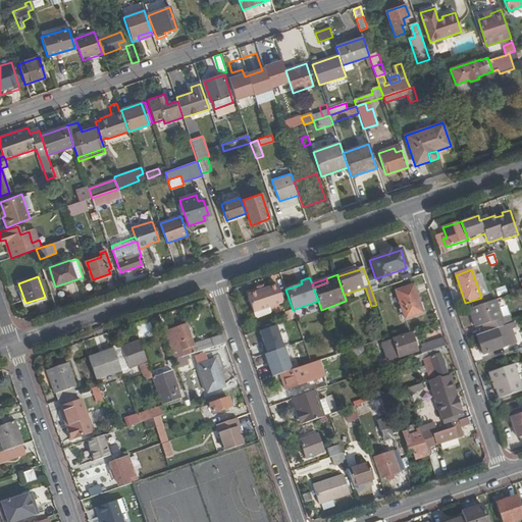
[(253,313),(269,308),(283,303),(277,285),(258,292),(258,294),(248,297),(253,313)]
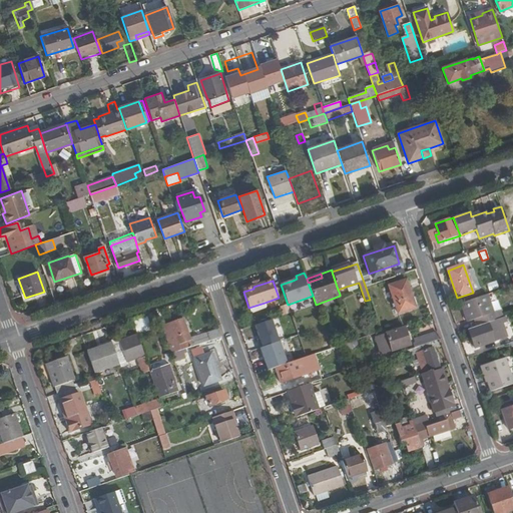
[(414,309),(405,281),(388,287),(397,314),(414,309)]
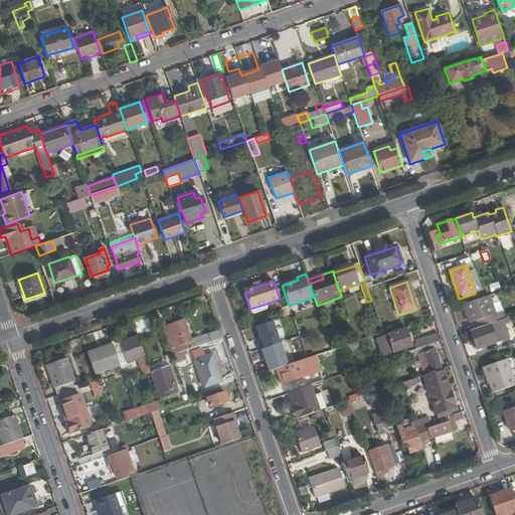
[(359,290),(357,285),(347,288),(349,293),(359,290)]
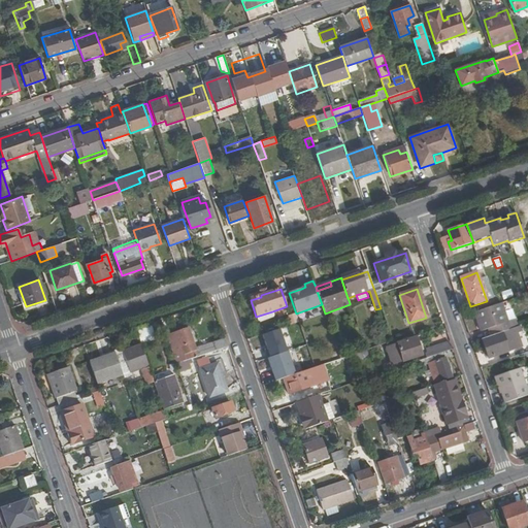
[(501,333),(509,330),(501,304),(473,314),(481,332),(488,330),(491,329),(493,336),(501,333)]
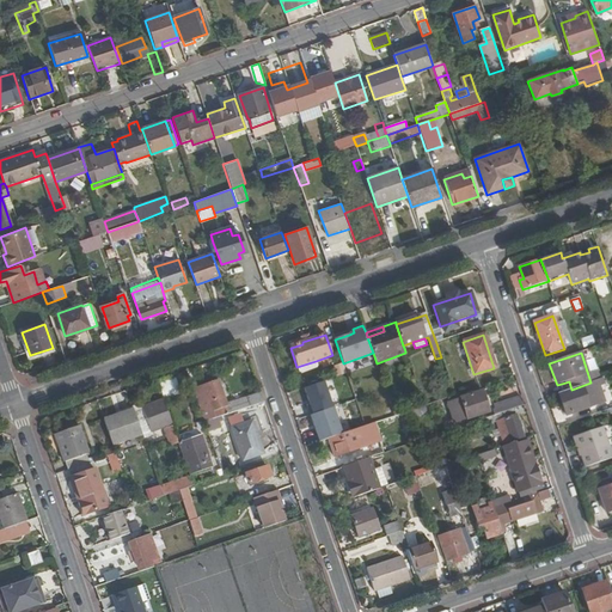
[(318,367),(316,361),(297,367),(299,373),(318,367)]
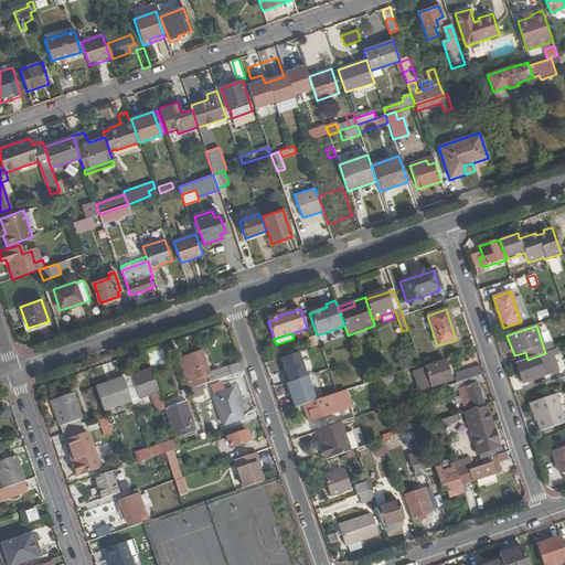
[(319,344),(317,338),(309,341),(311,348),(319,344)]
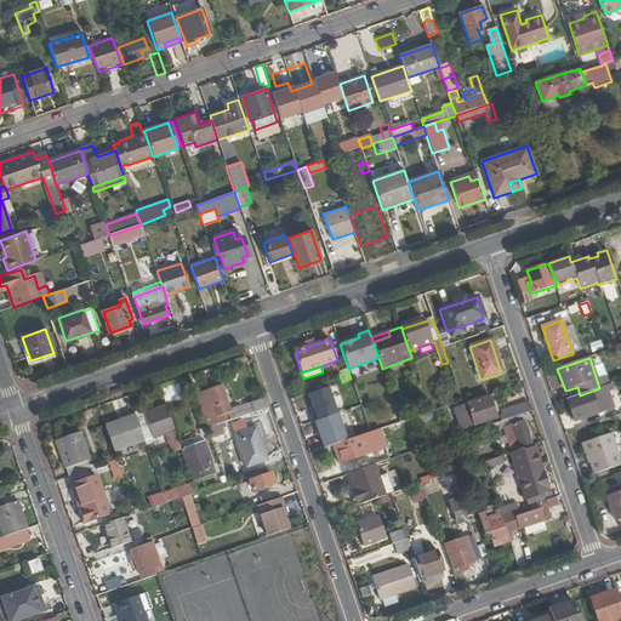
[(246,374),(238,375),(240,387),(249,386),(246,374)]
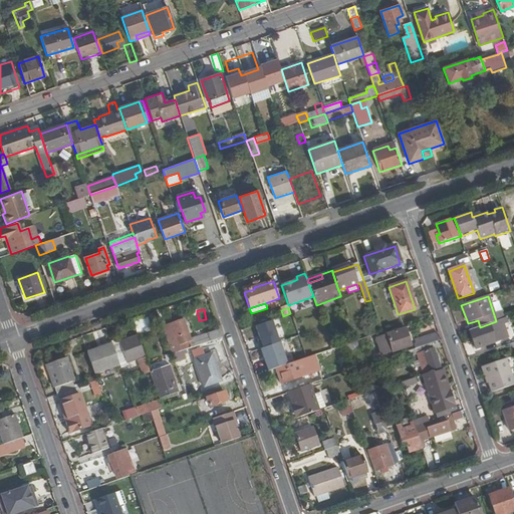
[(333,330),(345,327),(342,317),(325,322),(327,332),(333,330)]
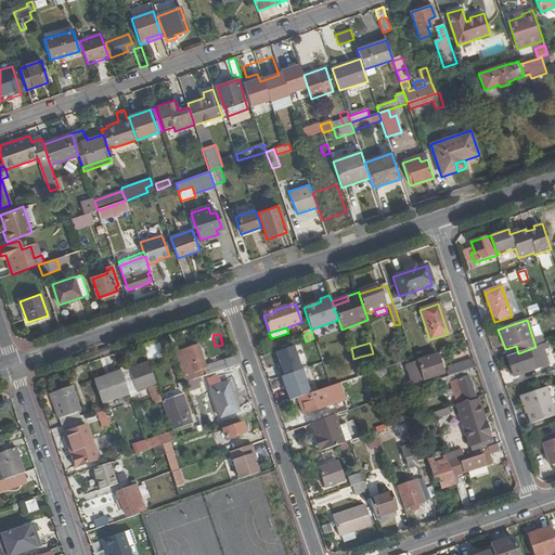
[(145,348),(150,360),(163,355),(158,344),(145,348)]
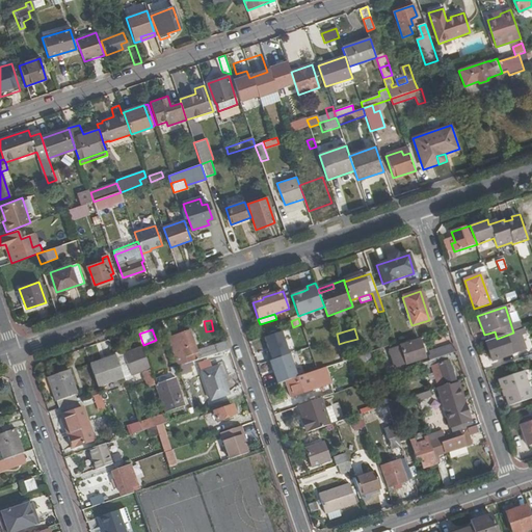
[(283,330),(263,337),(270,358),(290,352),(283,330)]
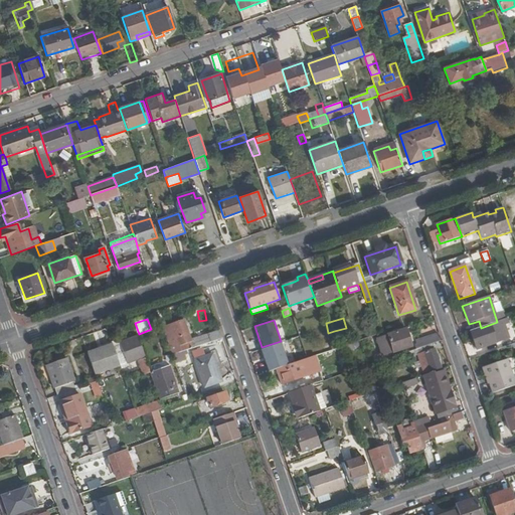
[(172,330),(164,332),(172,356),(222,339),(219,331),(205,336),(191,340),(184,321),(170,326),(172,330)]
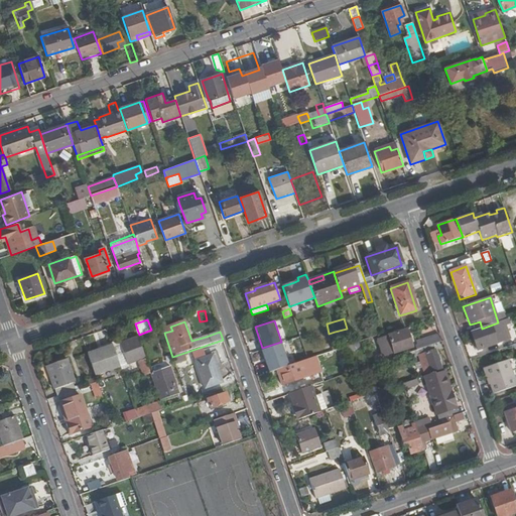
[(496,344),(490,326),(482,329),(479,330),(471,333),(478,350),(496,344)]
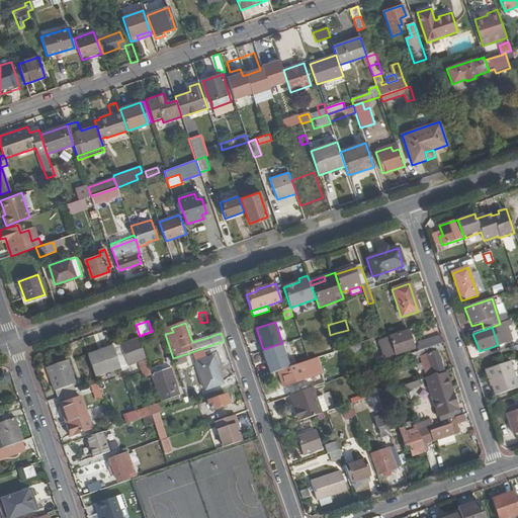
[(381,341),(387,358),(414,349),(408,332),(381,341)]
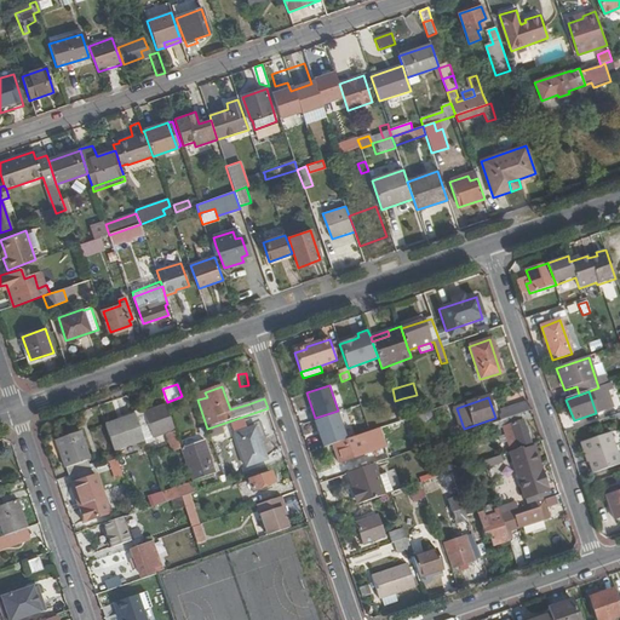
[(504,420),(517,415),(532,411),(528,402),(500,412),(504,420)]
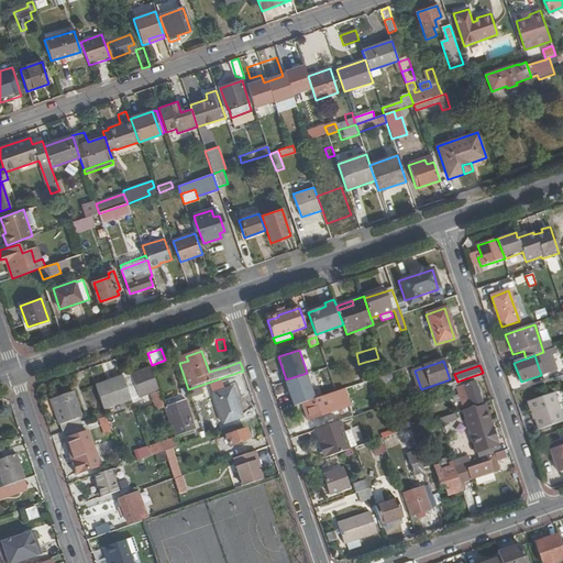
[(130,371),(121,374),(122,377),(131,400),(132,405),(141,401),(140,396),(151,393),(157,409),(164,407),(151,370),(131,375),(130,371)]
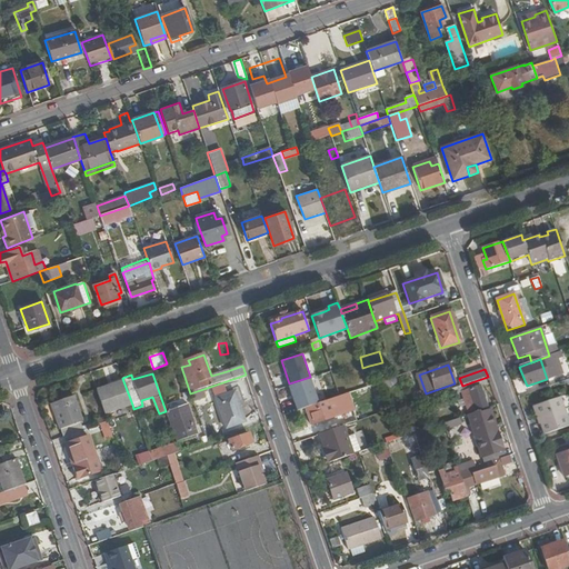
[(318,401),(310,377),(289,383),(298,408),(318,401)]
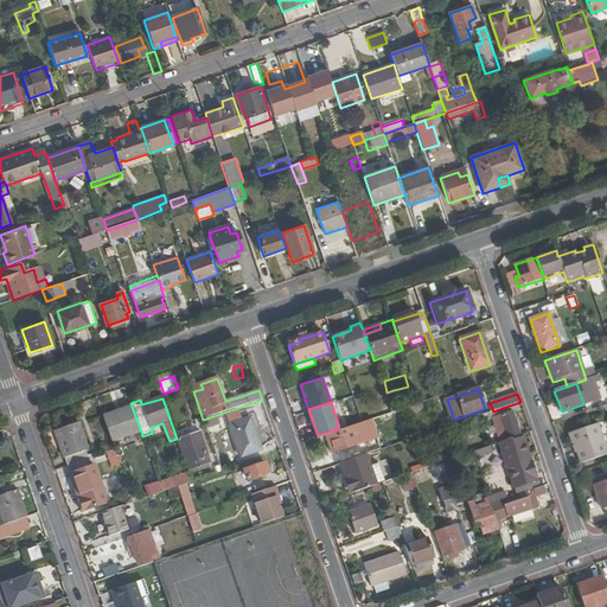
[(406,408),(408,414),(426,408),(423,402),(421,403),(406,408)]
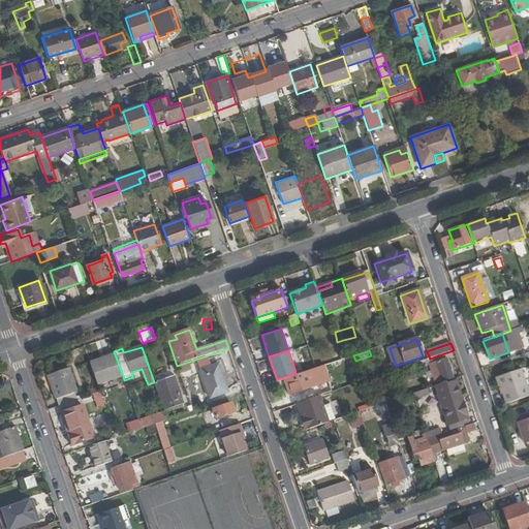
[(115,354),(90,363),(97,384),(123,376),(115,354)]
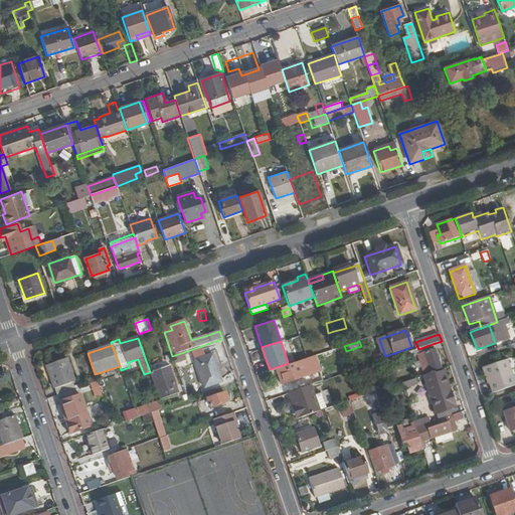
[(418,349),(402,355),(404,360),(417,355),(423,374),(440,368),(434,349),(432,350),(430,345),(418,349)]
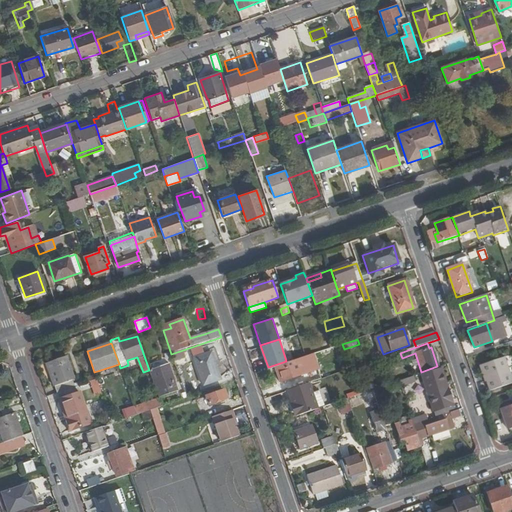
[(191,350),(194,359),(201,357),(198,348),(191,350)]
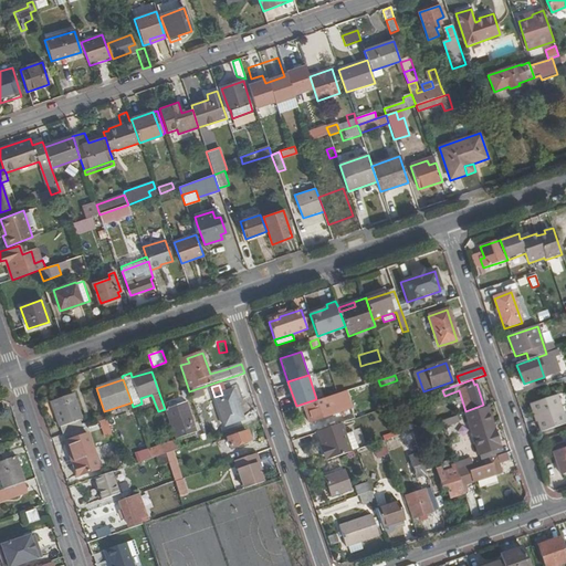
[(222,395),(215,397),(224,427),(243,420),(233,390),(222,395)]
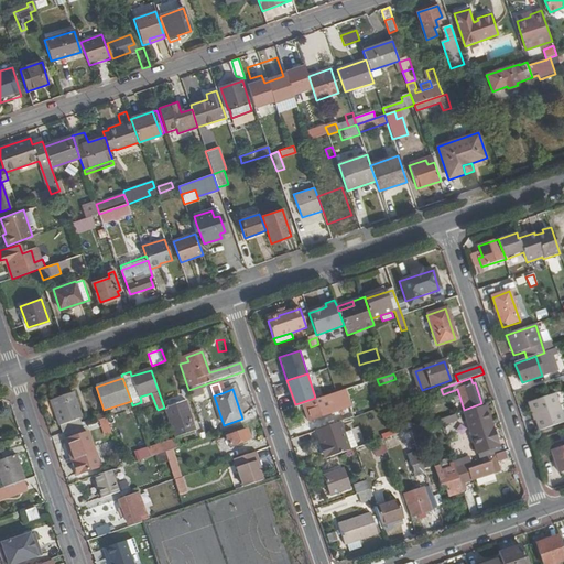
[(340,423),(354,419),(345,394),(347,393),(346,390),(336,393),(302,405),(307,422),(334,412),(338,424),(340,423)]
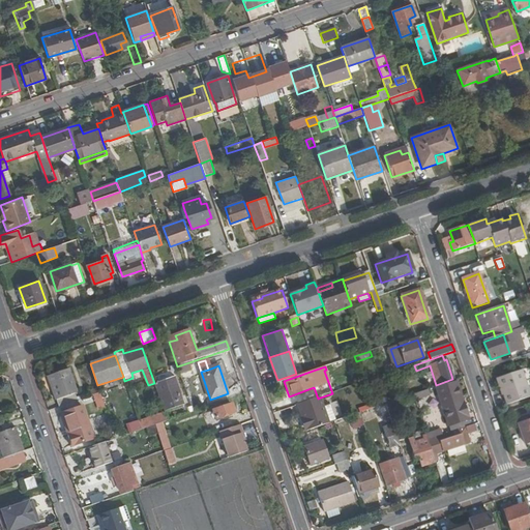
[(48,376),(58,407),(82,399),(71,367),(48,376)]
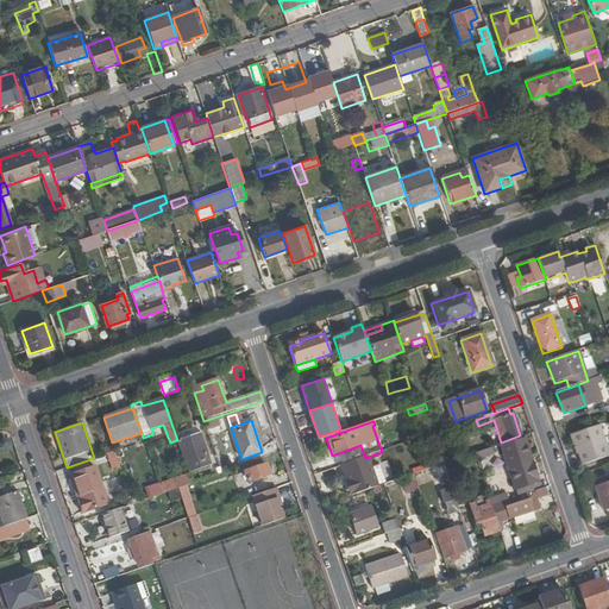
[(573,435),(583,465),(608,457),(608,452),(601,427),(573,435)]
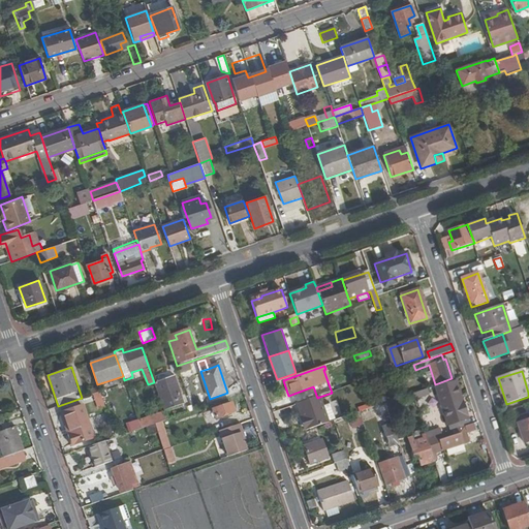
[(174,375),(154,382),(163,410),(183,404),(174,375)]
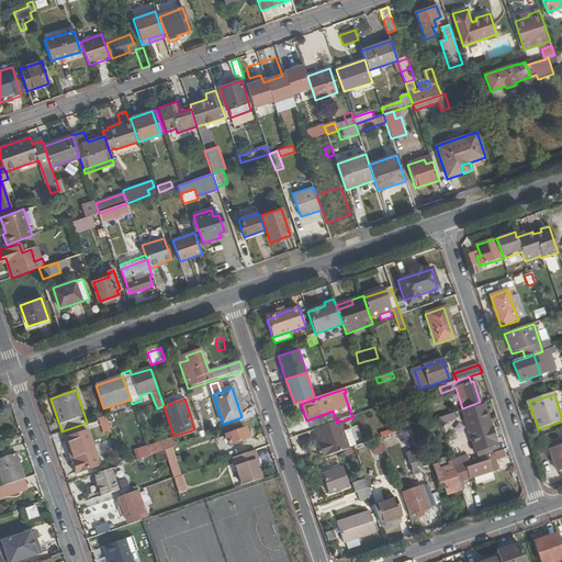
[(483,403),(462,409),(476,452),(497,445),(483,403)]
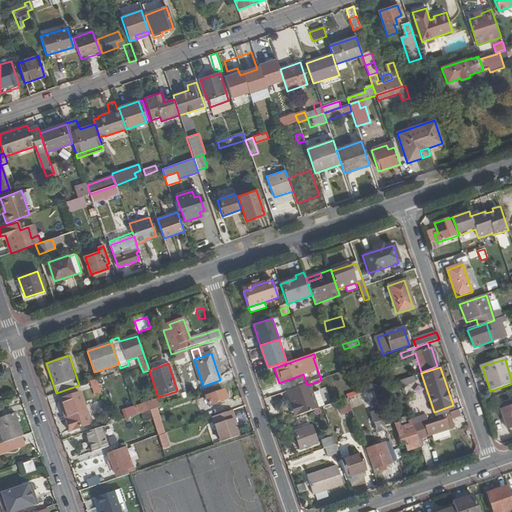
[(411,377),(397,382),(398,386),(412,382),(411,377)]
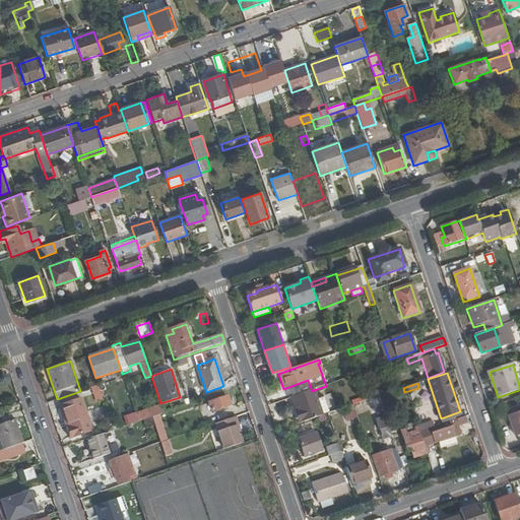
[(103,400),(98,385),(91,388),(96,402),(103,400)]
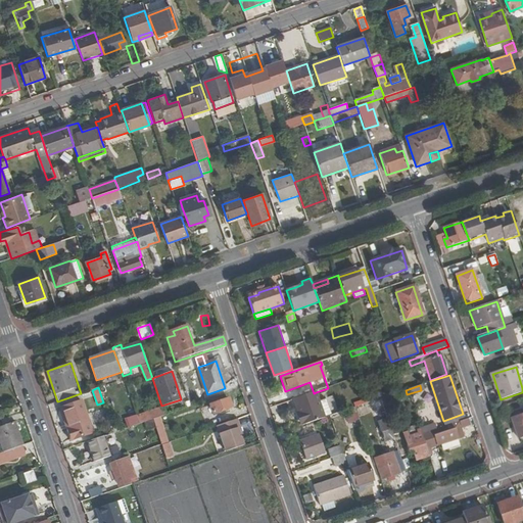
[(325,418),(319,402),(316,392),(314,393),(292,400),(301,426),(325,418)]
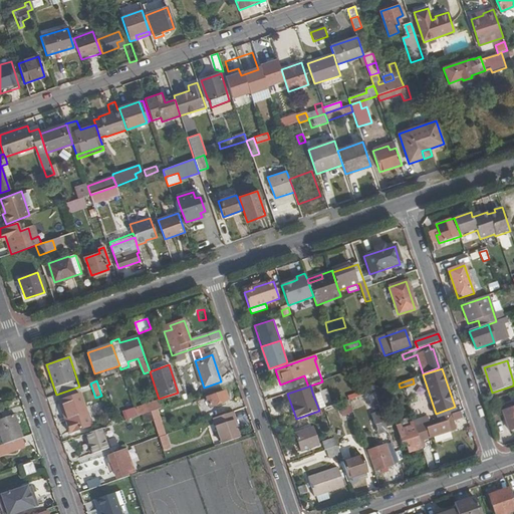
[(373,392),(361,396),(349,401),(351,408),(367,403),(376,400),(373,392)]
